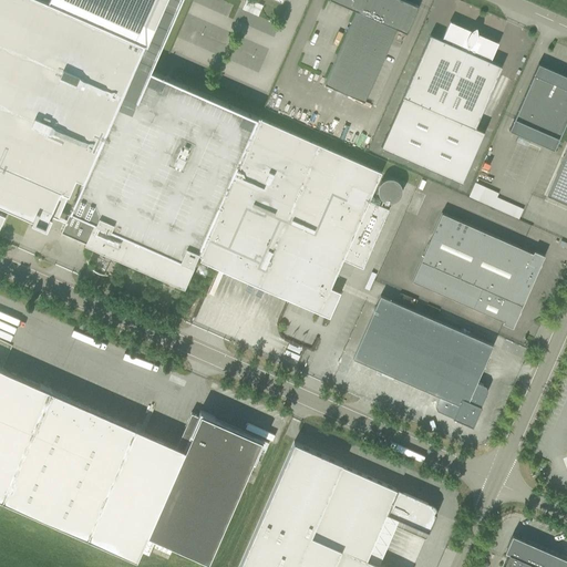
[(0,0),(0,204),(48,225),(52,215),(65,220),(138,53),(143,42),(49,1),(45,0),(0,0)]
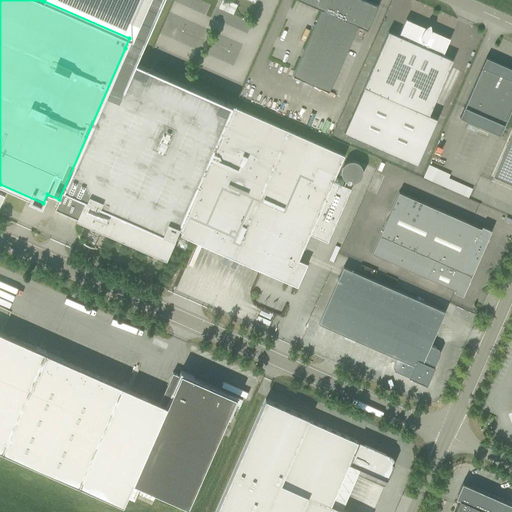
[(43,0),(44,1),(129,38),(125,48),(140,54),(163,0),(43,0)]
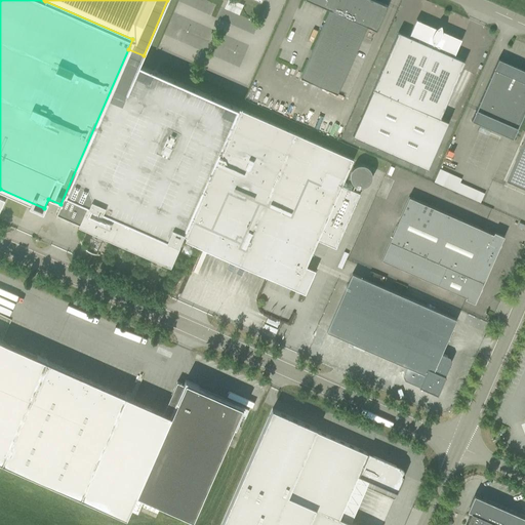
[(239,13),(243,4),(233,0),(228,0),(225,7),(239,13)]
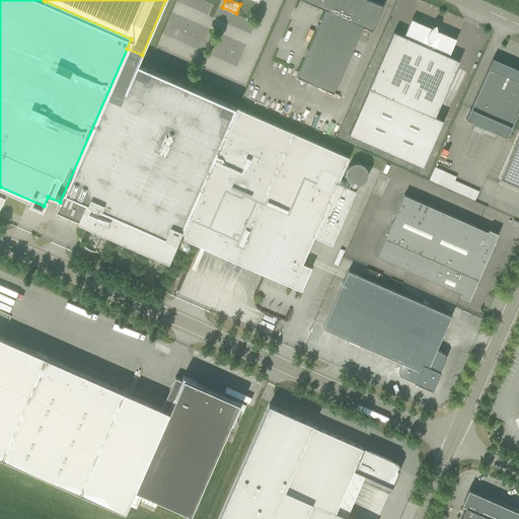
[(303,0),(326,10),(297,77),(334,92),(363,26),(372,30),(383,6),(369,0),(303,0)]
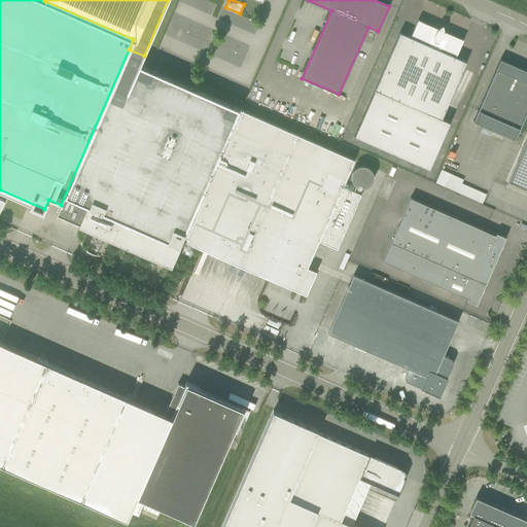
[(411,37),(400,32),(353,137),(429,170),(450,123),(442,118),(466,62),(456,57),(463,39),(462,39),(460,42),(459,42),(453,37),(446,33),(444,32),(444,30),(443,30),(443,31),(438,29),(438,28),(437,29),(429,27),(421,25),(419,25),(418,24),(419,21),(418,20),(411,37)]
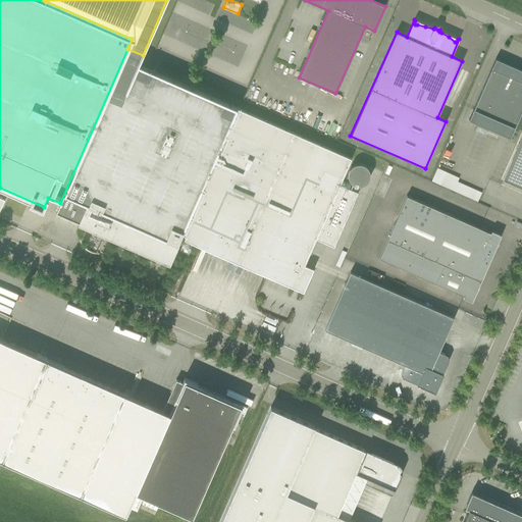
[(181,235),(237,108),(139,64),(143,55),(127,49),(60,203),(56,213),(169,262),(181,235)]
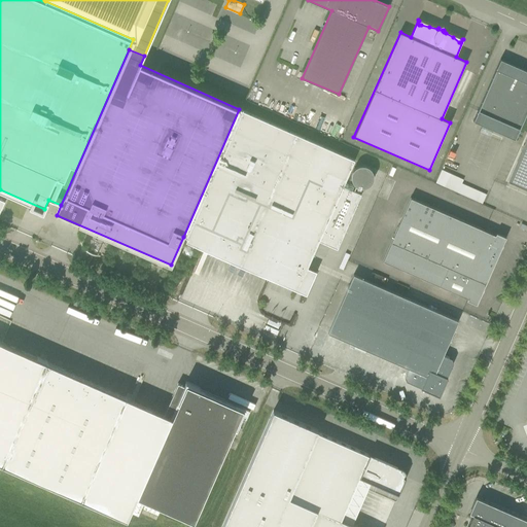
[(526,136),(507,181),(526,189),(526,70),(500,59),(473,121),(515,140),(526,111),(526,136)]
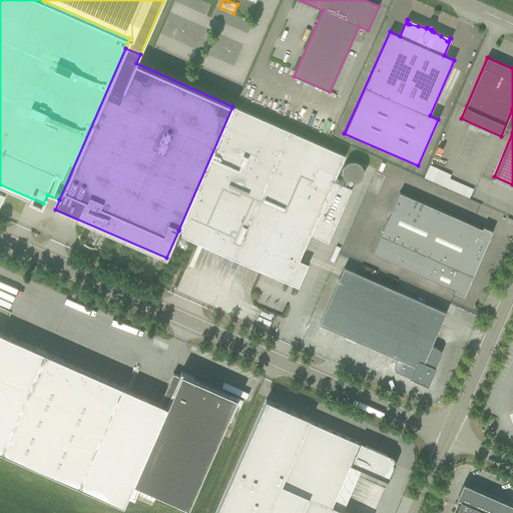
[(232,106),(178,230),(281,275),(280,277),(295,283),(303,266),(307,268),(308,264),(299,260),(310,234),(329,242),(352,189),(334,181),(345,155),(232,106)]
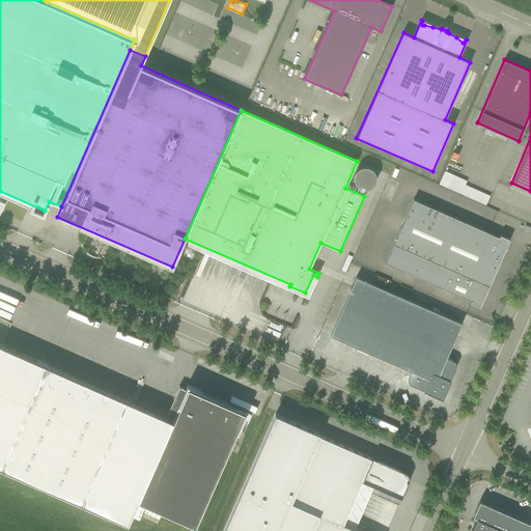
[(445,170),(439,184),(486,203),(491,194),(466,184),(468,179),(445,170)]
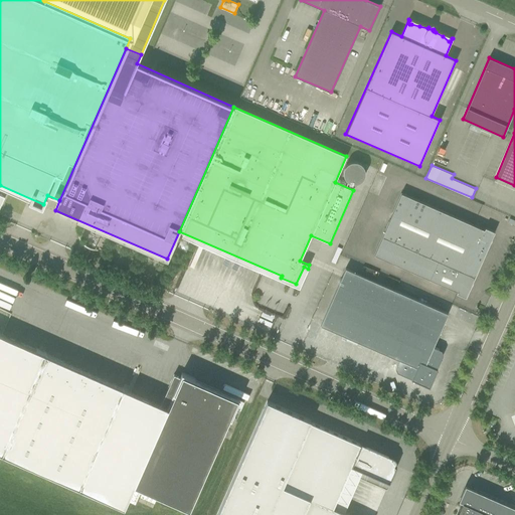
[(487,228),(473,222),(472,224),(401,193),(374,254),(430,280),(438,261),(475,277),(494,231),(487,228)]
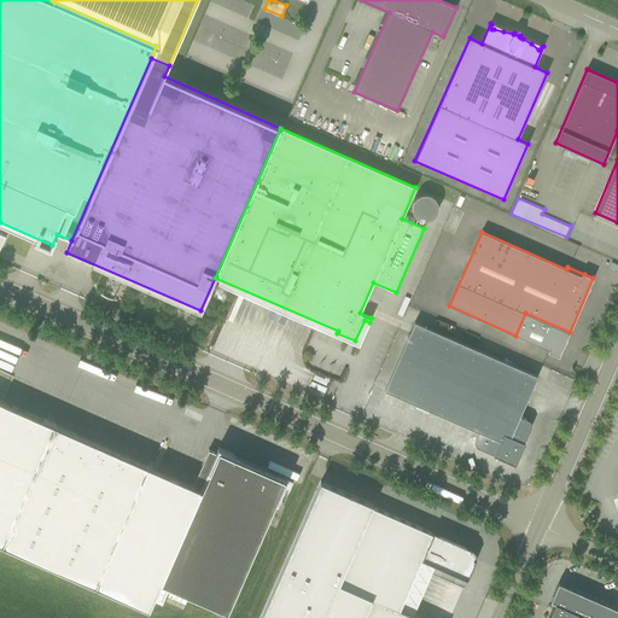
[(525,313),(516,336),(549,350),(549,349),(553,340),(564,345),(570,332),(525,313)]
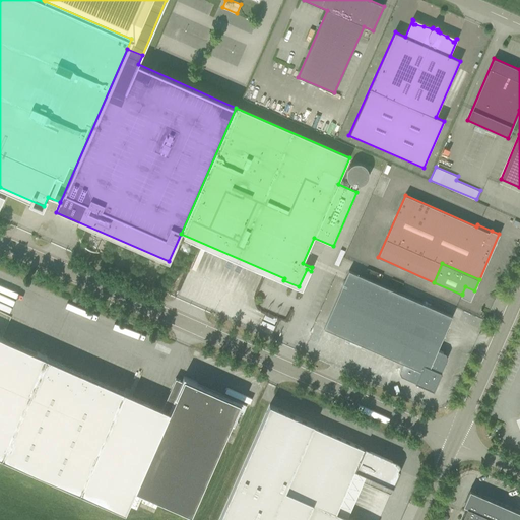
[(348,271),(323,328),(402,364),(399,372),(400,376),(415,382),(415,383),(430,389),(435,387),(442,373),(441,373),(447,358),(446,353),(438,350),(452,316),(348,271)]
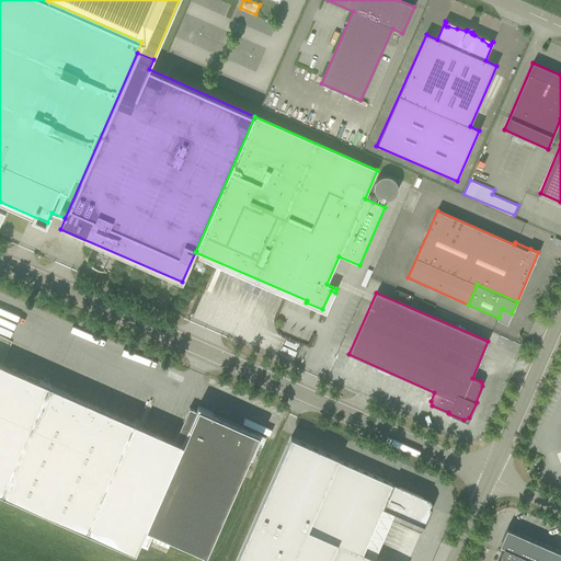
[(213,412),(198,407),(196,411),(190,408),(174,442),(134,423),(49,386),(50,385),(39,379),(38,381),(0,364),(0,493),(88,533),(136,553),(139,546),(148,550),(152,541),(168,548),(171,539),(206,554),(259,435),(212,414),(213,412)]
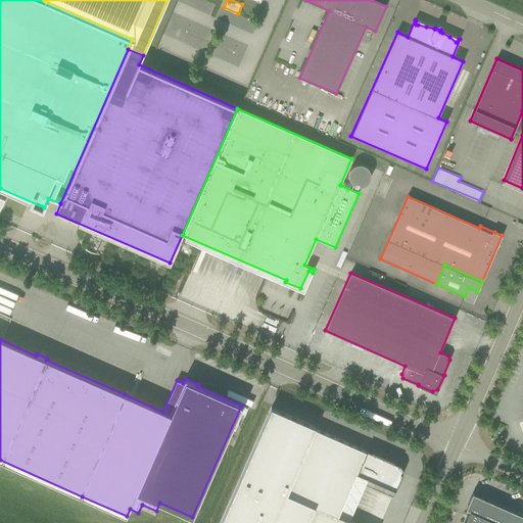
[(272,408),(220,522),(353,522),(338,516),(357,473),(395,490),(402,473),(402,471),(402,468),(400,466),(398,464),(367,449),(366,452),(315,429),(316,427),(272,408)]
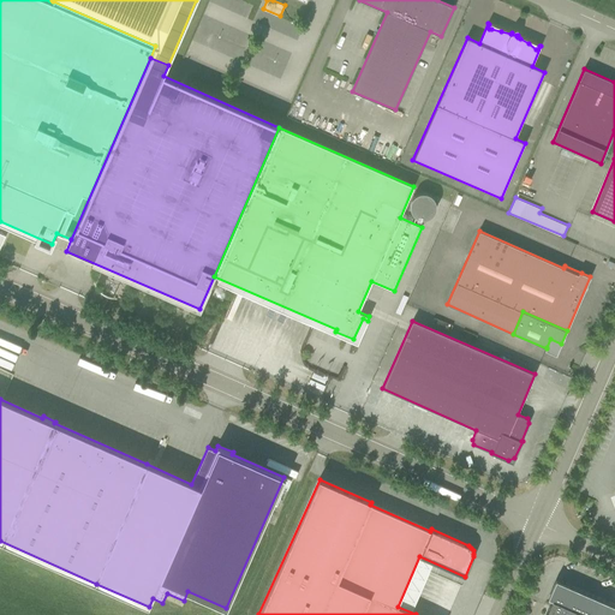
[(614,614),(614,605),(555,580),(548,598),(553,599),(544,614),(614,614)]
